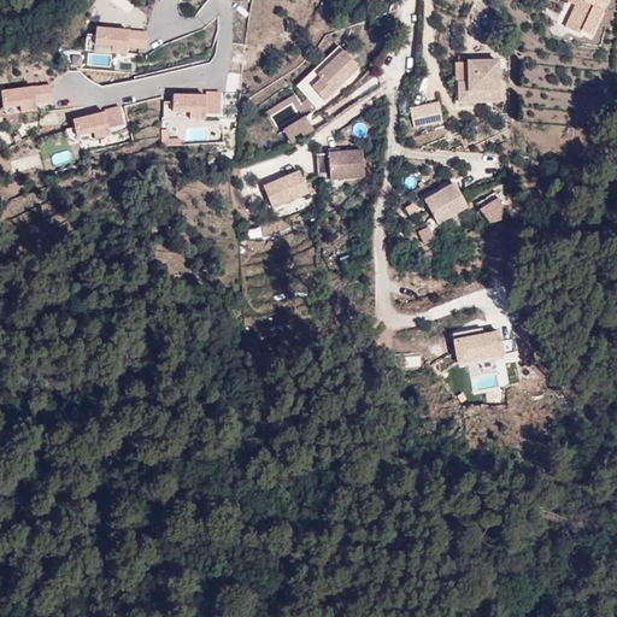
[(570,0),(570,3),(576,6),(568,25),(581,33),(582,30),(592,34),(604,10),(598,7),(601,0),(604,1),(604,0),(570,0)]
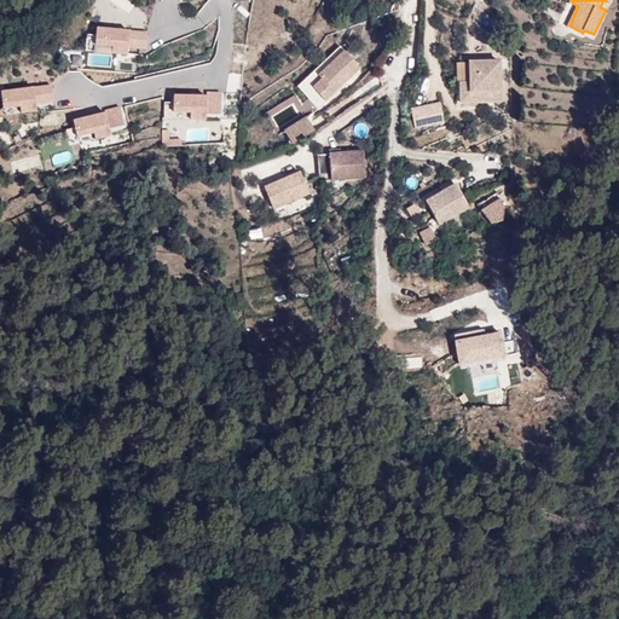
[(113,53),(128,55),(128,47),(146,48),(148,33),(97,29),(96,45),(113,46),(113,53)]
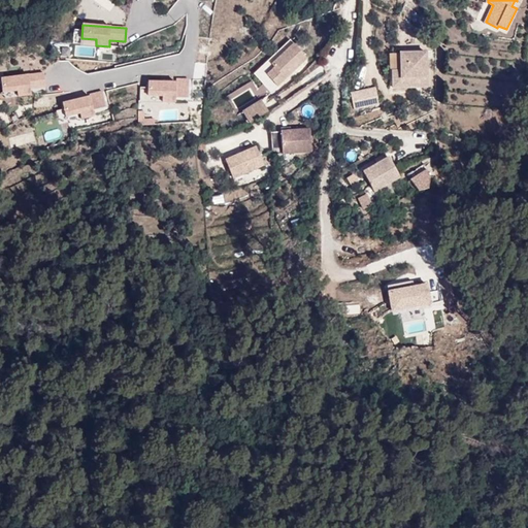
[(294,43),(290,39),(255,73),(264,84),(270,77),(267,74),(274,67),(271,64),(294,43)]
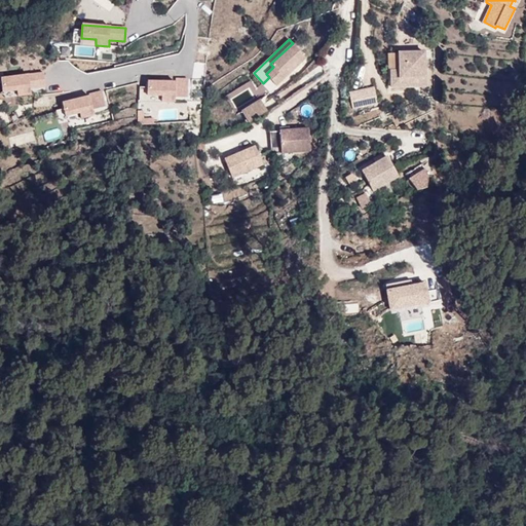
[(276,84),(306,58),(293,43),(270,64),(273,67),(266,74),(269,77),(276,84)]
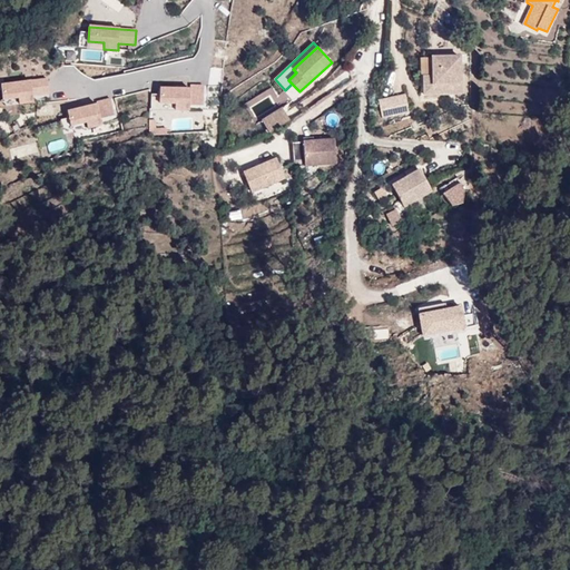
[(424,94),(461,92),(459,57),(432,58),(433,77),(424,77),(424,94)]
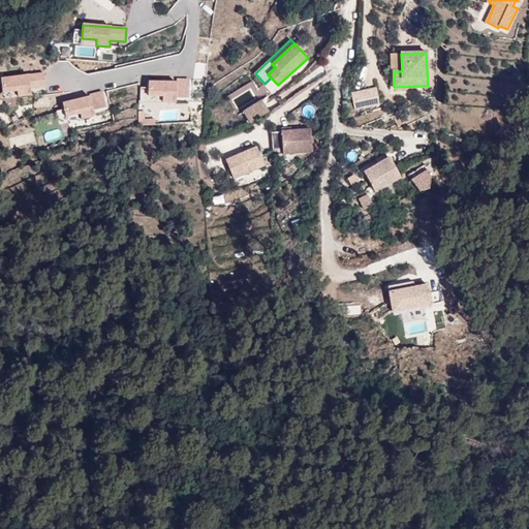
[(402,71),(401,54),(390,54),(391,87),(394,87),(394,71),(402,71)]
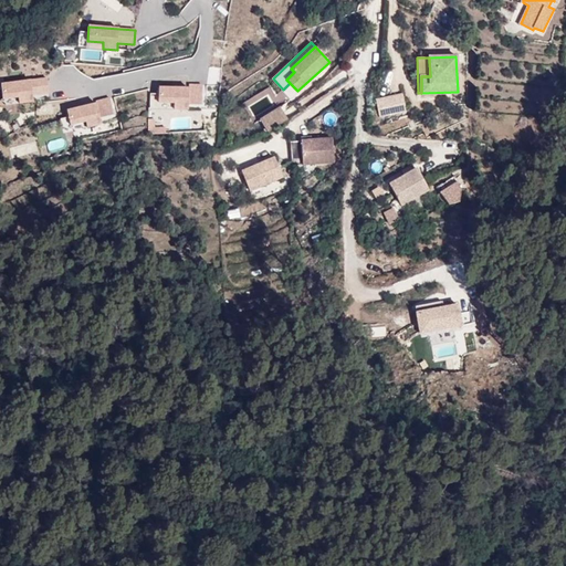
[(19,104),(33,102),(32,95),(49,93),(46,79),(0,85),(2,100),(18,97),(19,104)]
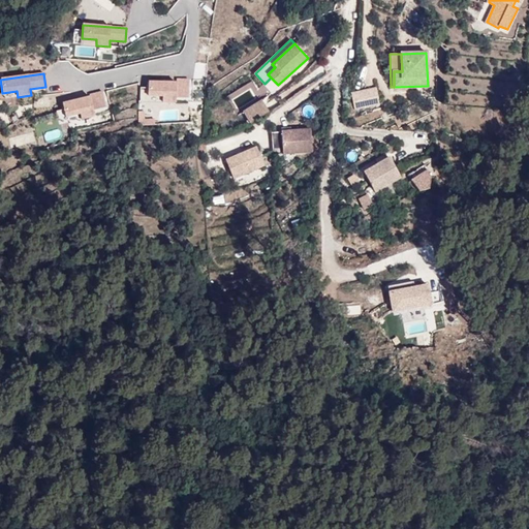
[(177,83),(149,82),(148,95),(163,96),(163,101),(177,102),(177,97),(189,97),(189,80),(177,80),(177,83)]
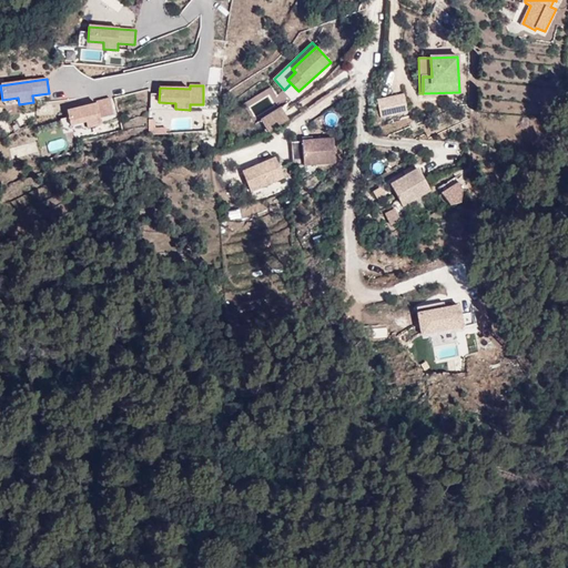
[(246,99),(254,115),(280,102),(271,85),(246,99)]
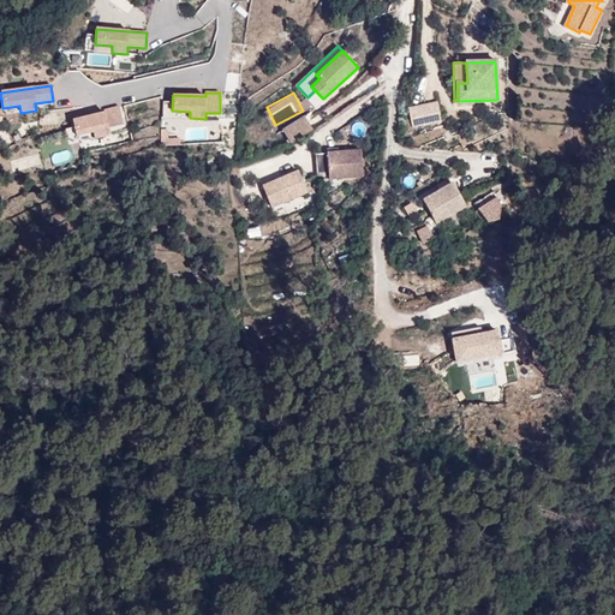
[(431,121),(442,119),(437,102),(428,105),(431,121)]
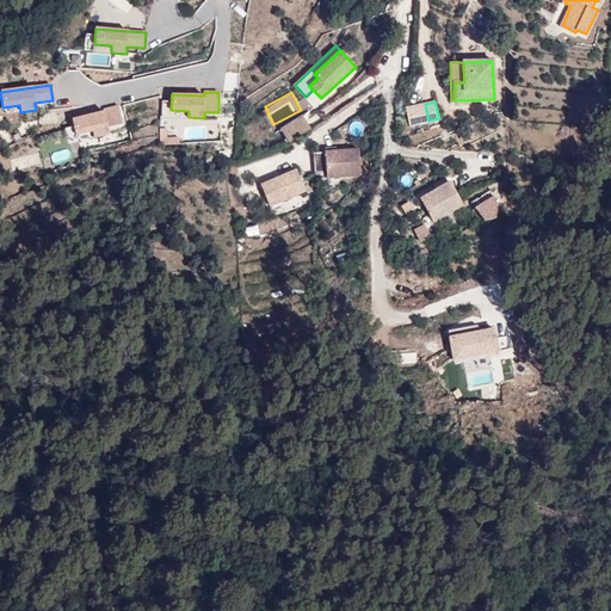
[(409,125),(429,121),(425,104),(406,109),(409,125)]
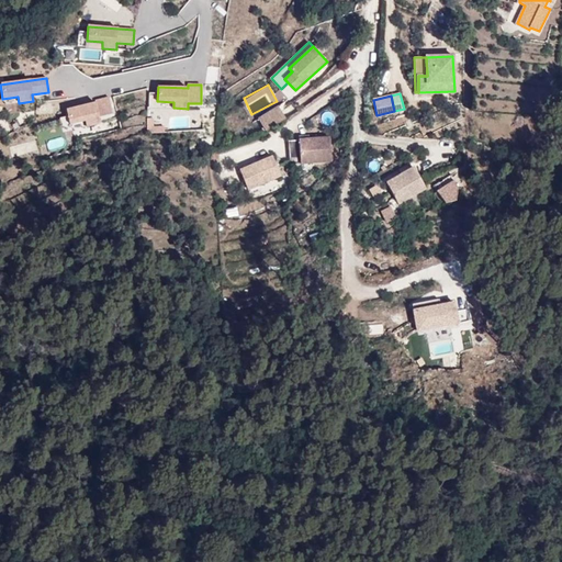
[(70,124),(86,120),(87,126),(101,123),(100,116),(113,113),(110,98),(96,101),(96,103),(67,110),(70,124)]
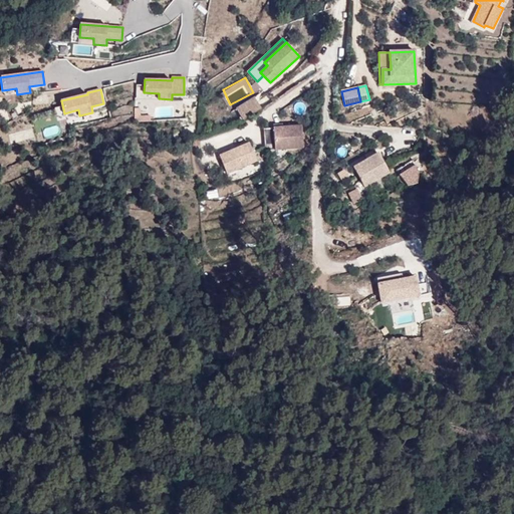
[(236,108),(243,119),(261,108),(254,96),(236,108)]
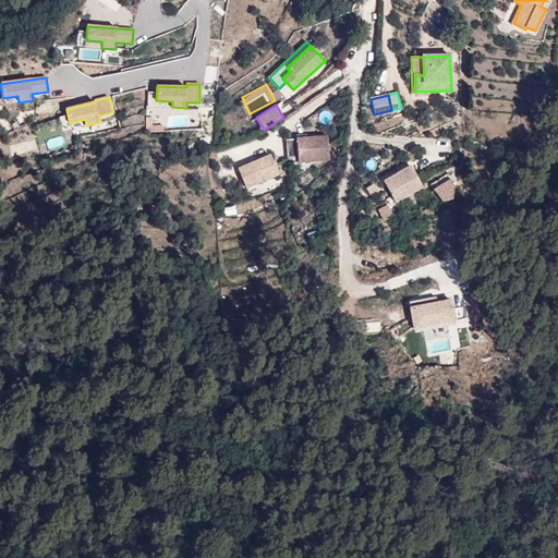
[(299,162),(329,159),(328,136),(296,138),(299,162)]
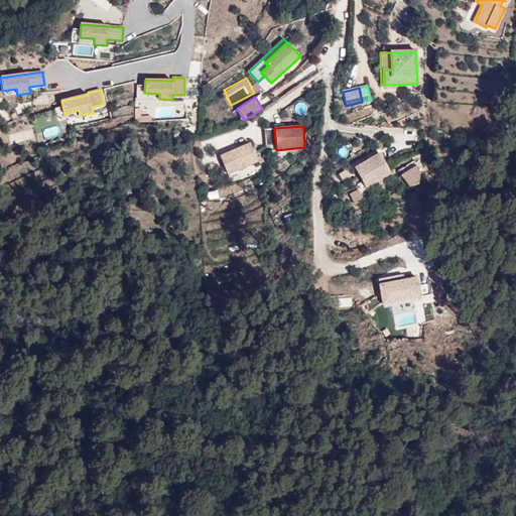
[(221,156),(228,173),(257,161),(250,143),(221,156)]
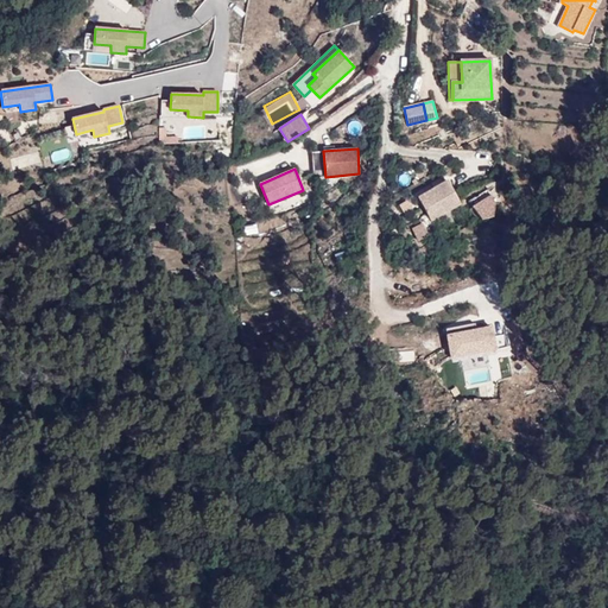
[(418,197),(431,221),(461,203),(448,181),(418,197)]
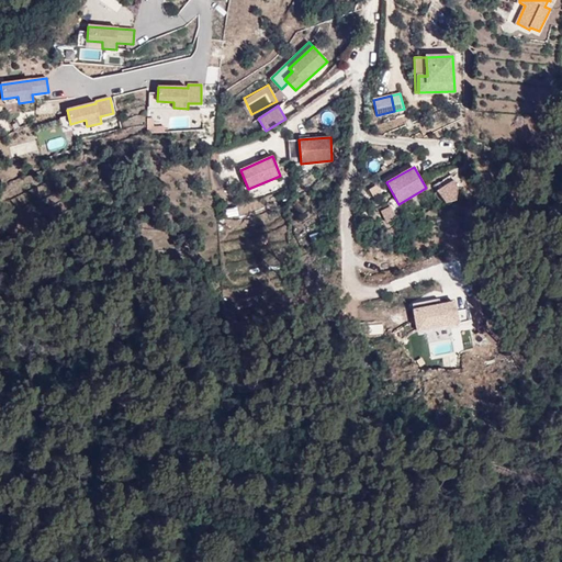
[(452,181),(437,191),(446,202),(456,200),(457,189),(452,181)]
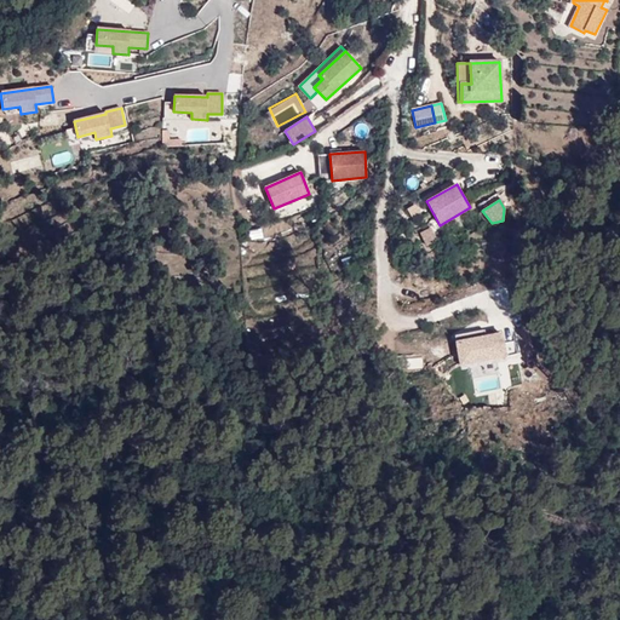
[(422,233),(426,245),(436,240),(431,228),(422,233)]
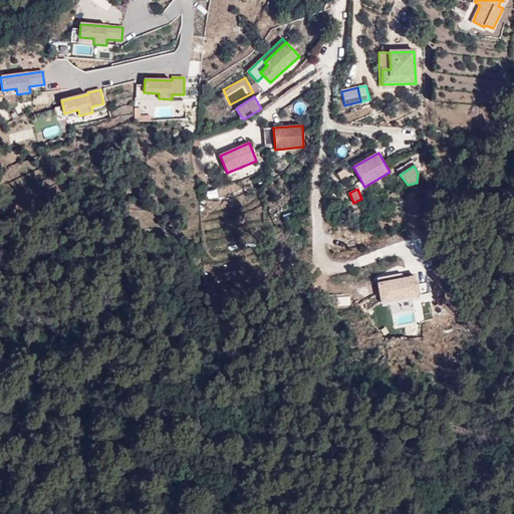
[(377,284),(403,279),(402,274),(376,279),(377,284)]
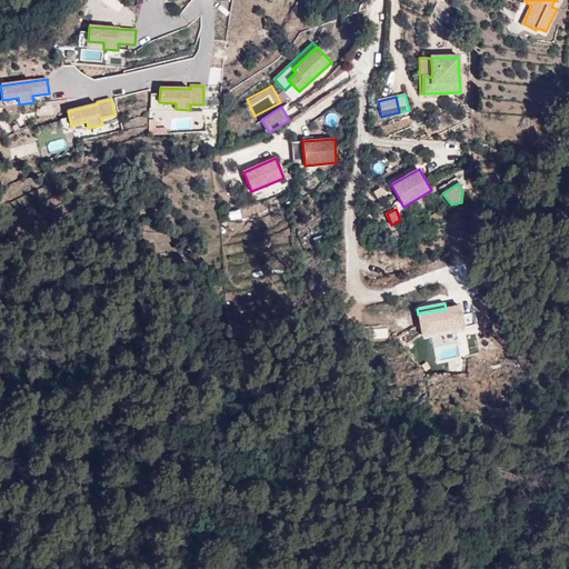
[(460,307),(446,309),(418,315),(422,336),(465,328),(460,307)]
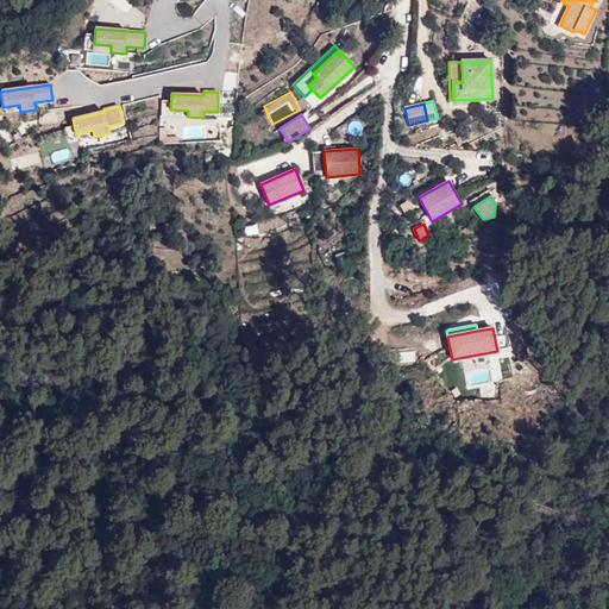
All buildings are outlined.
